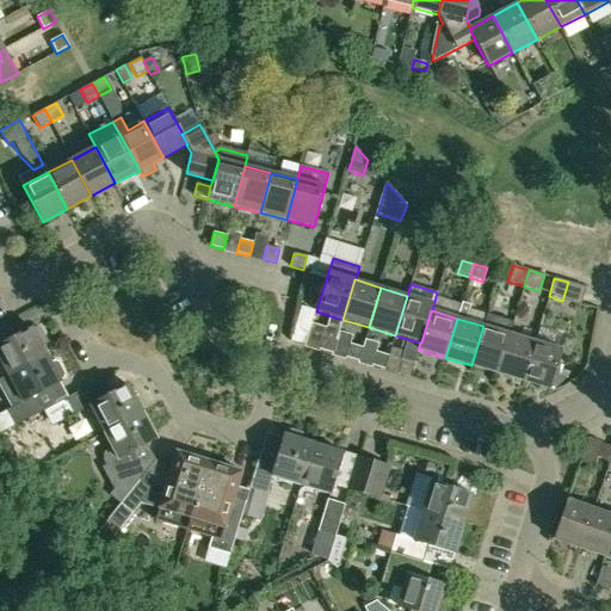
[(497,374),(510,334),(483,326),(471,365),(497,374)]
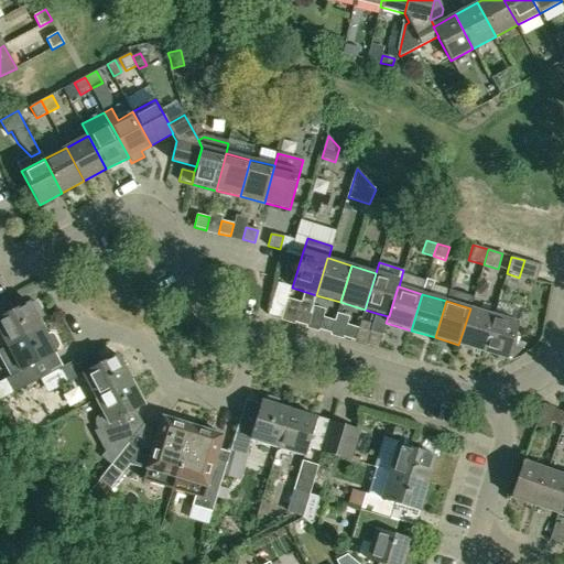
[(33,302),(30,304),(30,303),(7,315),(0,302),(0,333),(0,334),(8,346),(43,327),(38,317),(41,316),(42,312),(38,303),(33,302)]
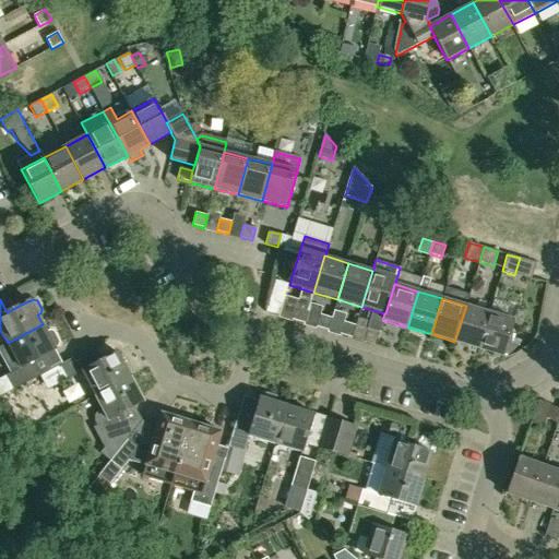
[(478,349),(489,312),(466,306),(454,342),(478,349)]
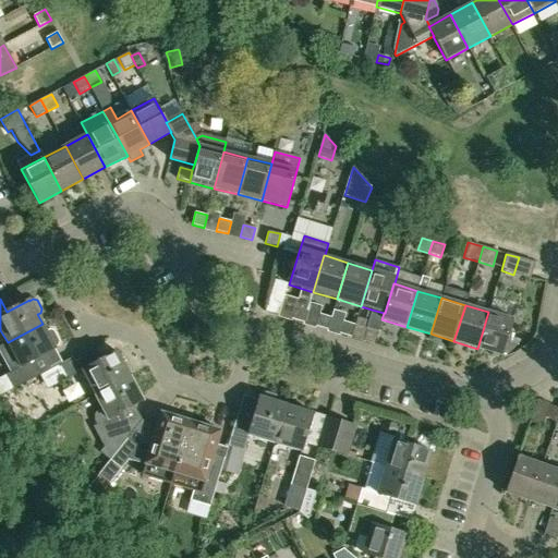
[(295,307),(292,319),(304,323),(307,311),(295,307)]
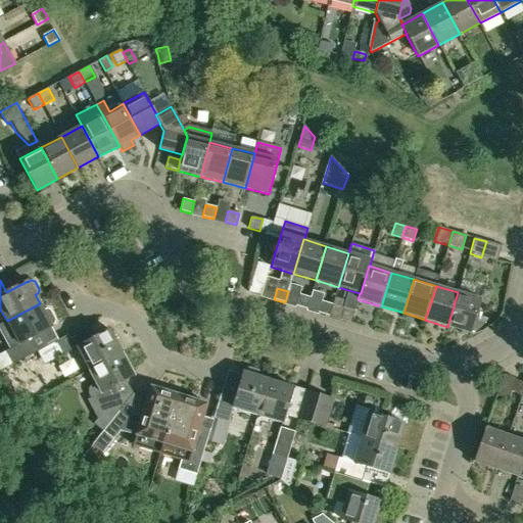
[(358,299),(360,293),(348,290),(340,320),(351,323),(358,299)]
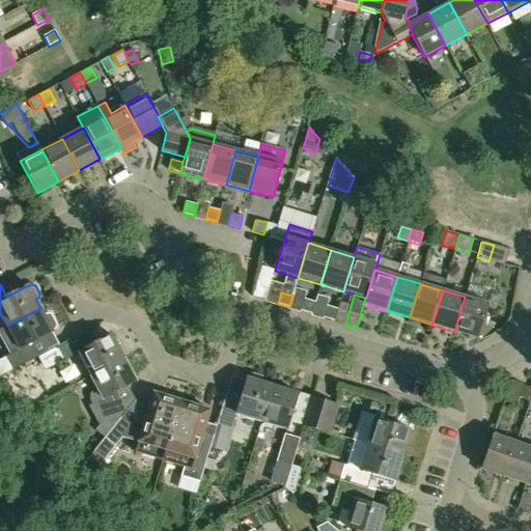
[(465,297),(454,332),(478,339),(478,336),(484,316),(488,304),(465,297)]
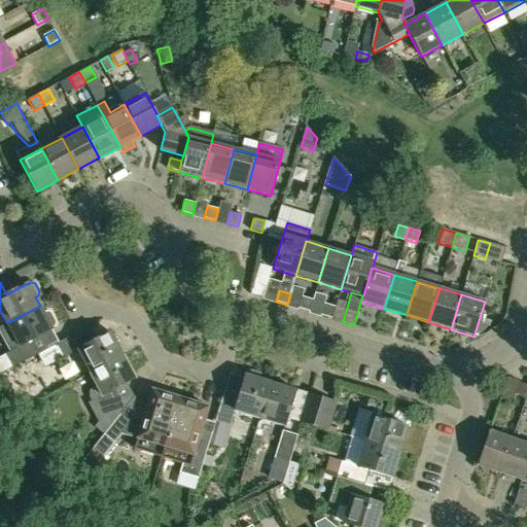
[(302,296),(299,309),(310,312),(313,300),(302,296)]
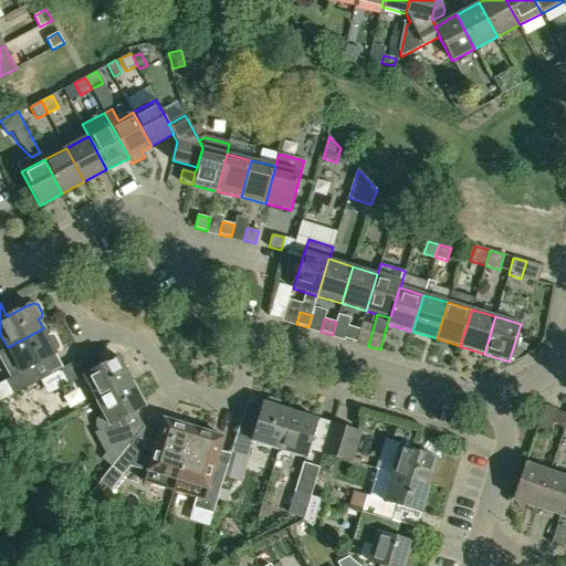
[(348,326),(345,338),(356,342),(359,329),(348,326)]
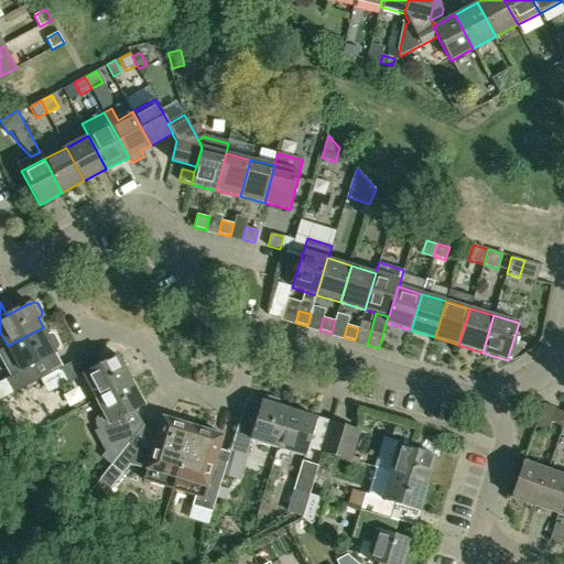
[(52,336),(49,337),(43,327),(8,346),(0,349),(0,356),(11,376),(6,379),(13,393),(41,379),(33,365),(56,353),(55,350),(58,349),(60,345),(55,337),(52,336)]
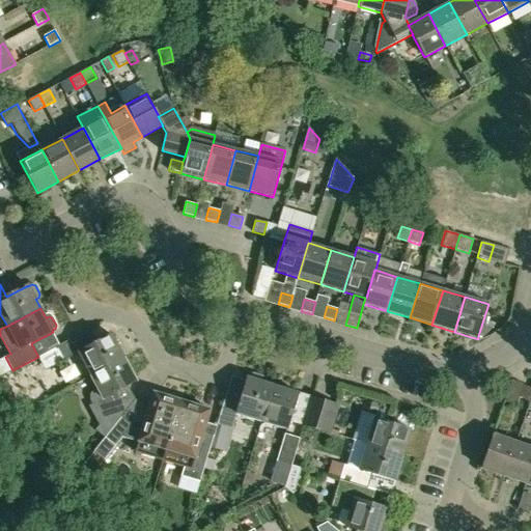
[(484,316),(478,336),(482,337),(483,338),(496,324),(488,322),(490,317),(488,317),(484,316)]
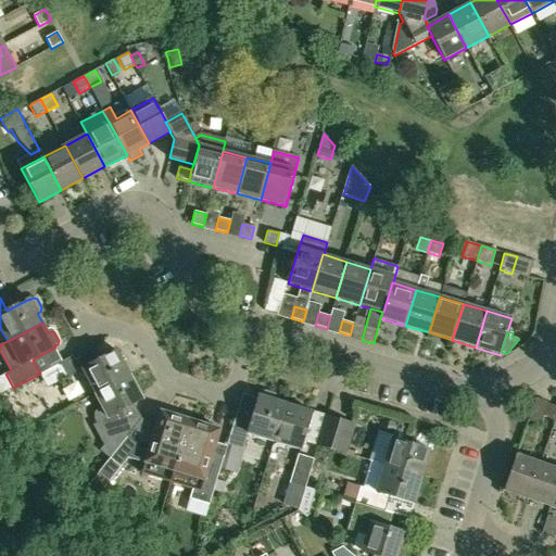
[(95,393),(129,375),(116,351),(93,363),(86,349),(60,363),(67,377),(81,369),(95,393)]
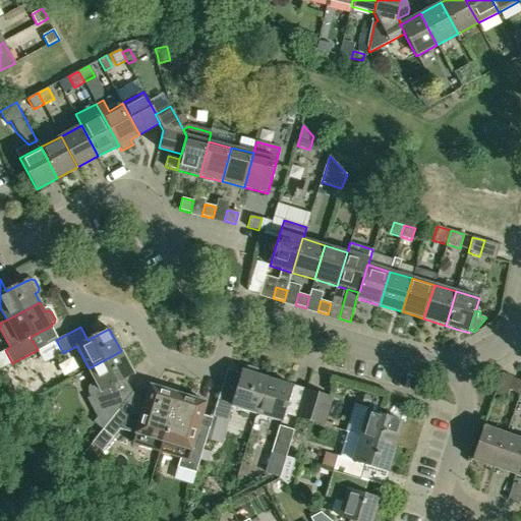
[(126,401),(117,394),(112,386),(133,374),(121,351),(89,368),(96,382),(92,384),(90,393),(92,396),(88,399),(94,411),(90,416),(104,427),(119,409),(126,401)]
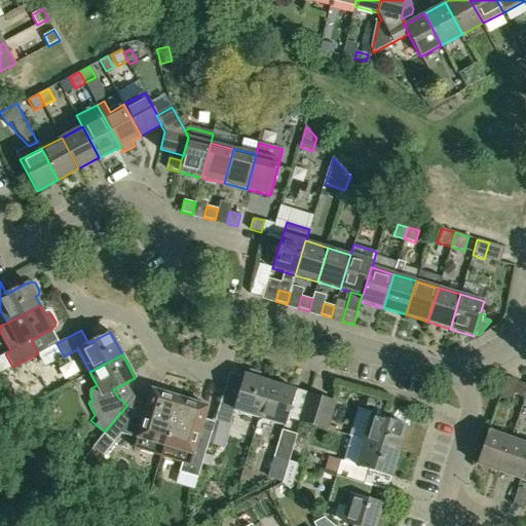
[(269,382),(261,379),(262,376),(260,372),(250,370),(247,371),(246,374),(245,374),(237,398),(223,392),(215,420),(229,425),(234,410),(259,417),(269,382)]
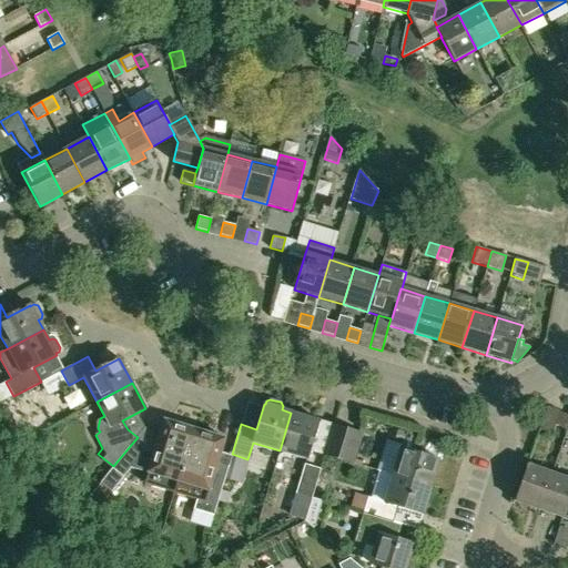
[(567,429),(567,425),(567,415),(547,408),(539,429),(553,434),(555,425),(567,429)]
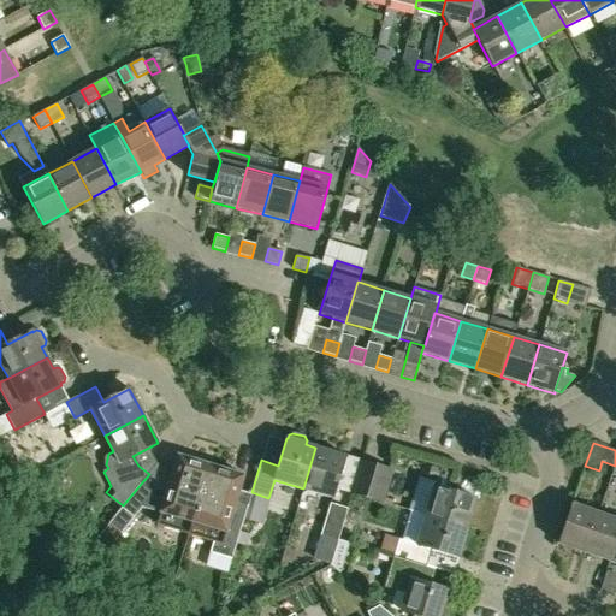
[(315,448),(303,489),(332,498),(345,456),(315,448)]
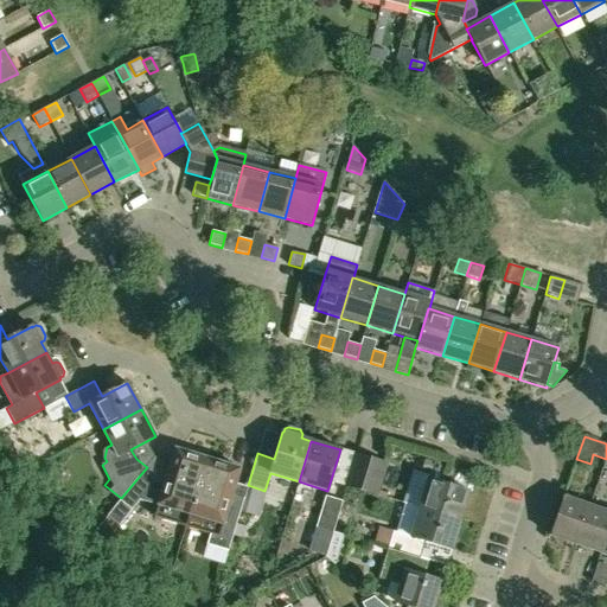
[(186,526),(206,459),(174,449),(161,492),(148,489),(151,486),(139,477),(121,498),(120,500),(132,510),(140,500),(158,506),(154,517),(186,526)]
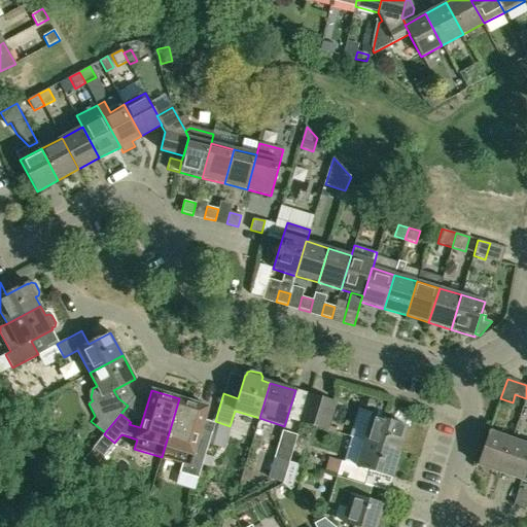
[(334,401),(324,399),(310,394),(302,422),(324,429),(334,401)]
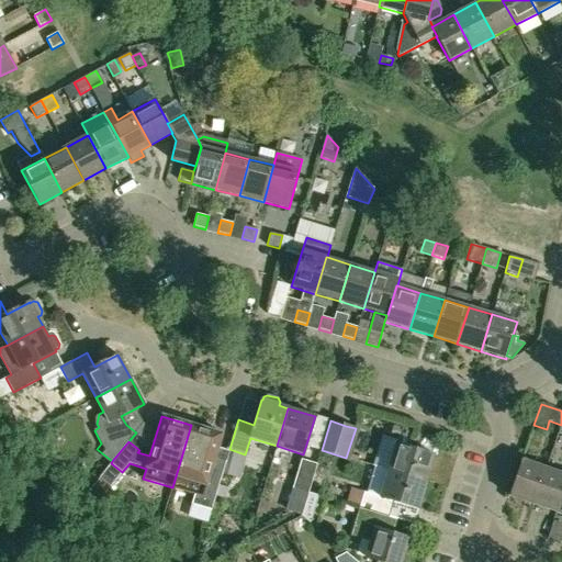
[(208,523),(211,510),(226,461),(214,458),(222,434),(191,425),(172,487),(194,494),(188,517),(208,523)]
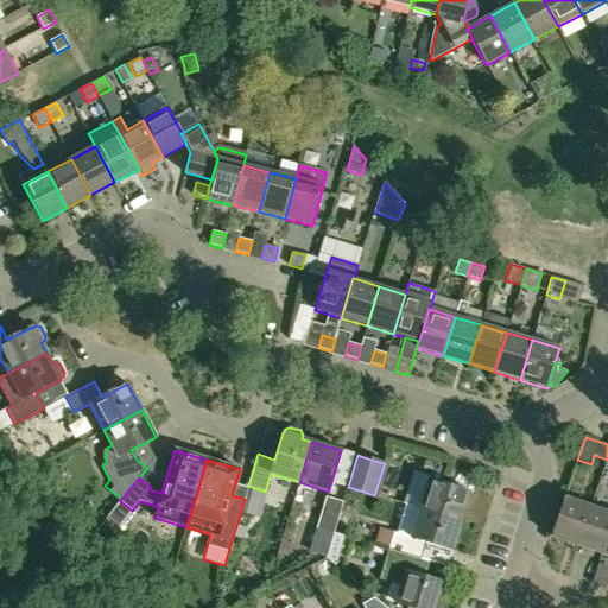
[(419,508),(461,521),(470,493),(429,480),(419,508)]
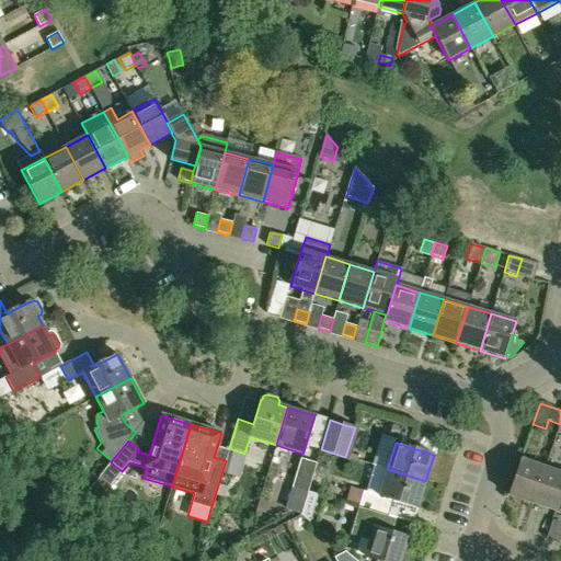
[(308,493),(308,491),(317,464),(300,459),(292,488),(308,493)]
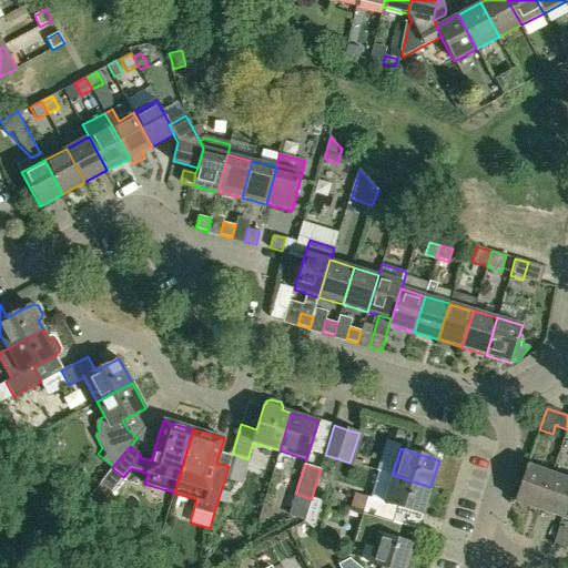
[(539,509),(551,474),(527,465),(514,501),(539,509)]
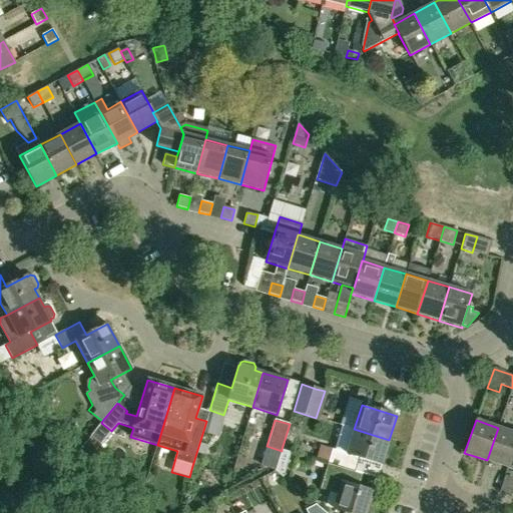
[(389,440),(354,429),(342,426),(335,450),(324,447),(319,461),(328,463),(355,471),(355,472),(359,458),(382,465),(389,440)]
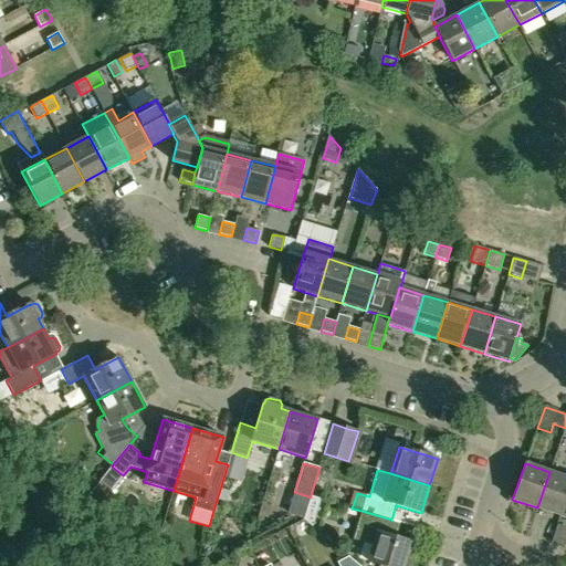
[(561,516),(565,501),(565,477),(549,472),(537,507),(561,516)]
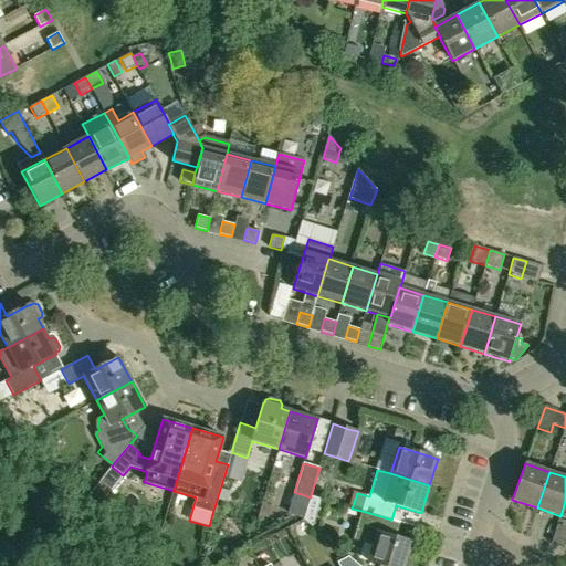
[(311,495),(311,498),(303,520),(313,527),(322,499),(311,495)]
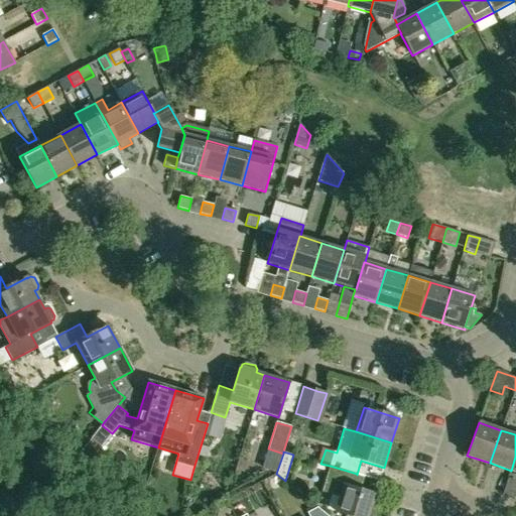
[(352,488),(357,474),(330,466),(321,492),(340,497),(336,512),(349,515),(369,515),(376,495),(352,488)]
